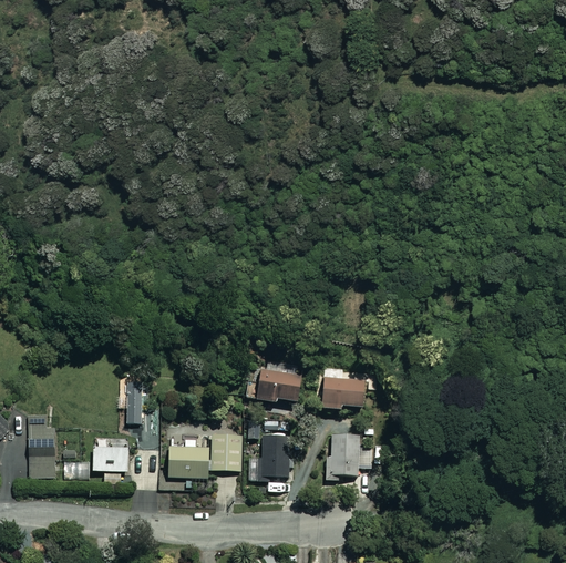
[(346,366),(322,366),(323,408),(376,407),(376,370),(346,371),(346,366)]
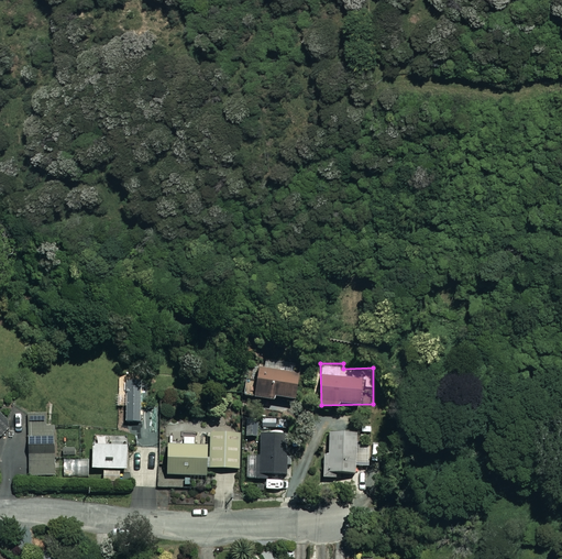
[(299,370),(259,365),(255,396),(296,401),(299,370)]
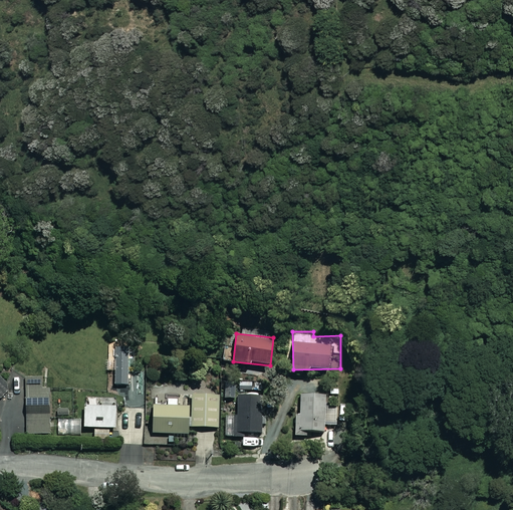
[(0,395),(10,384),(0,374),(0,395)]
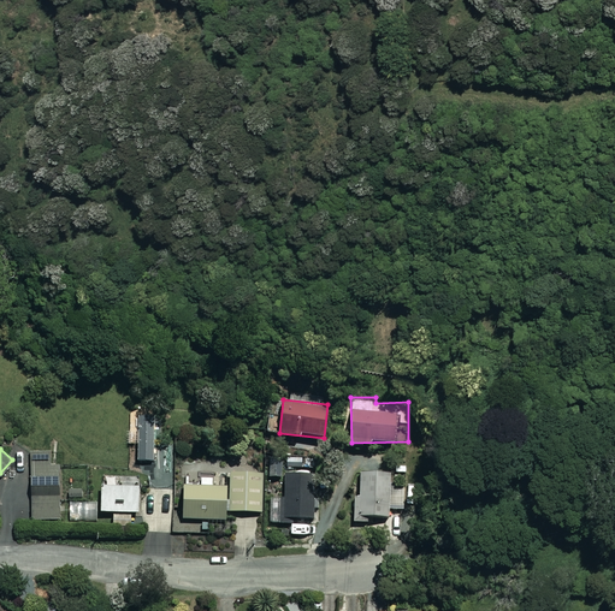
[(31,518),(60,517),(59,460),(53,460),(53,451),(30,451),(31,518)]
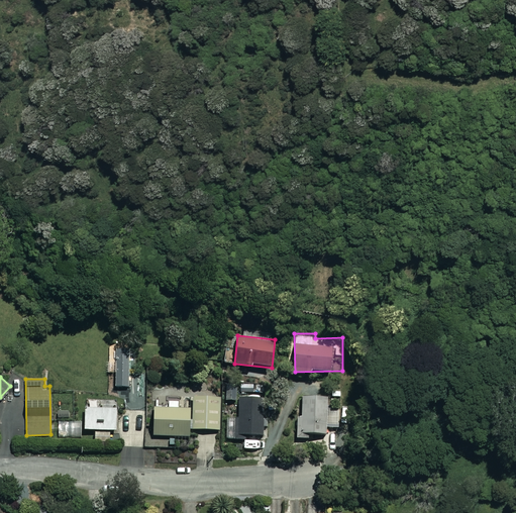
[(327,395),(302,395),(302,415),(297,415),(297,437),(308,437),(308,433),(328,433),(328,425),(338,425),(338,404),(327,404),(327,395)]
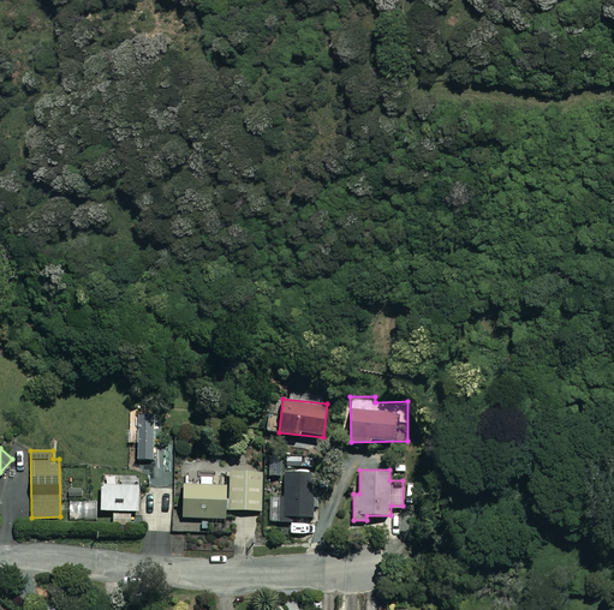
[(139,471),(102,471),(102,484),(101,484),(101,512),(141,510),(139,471)]
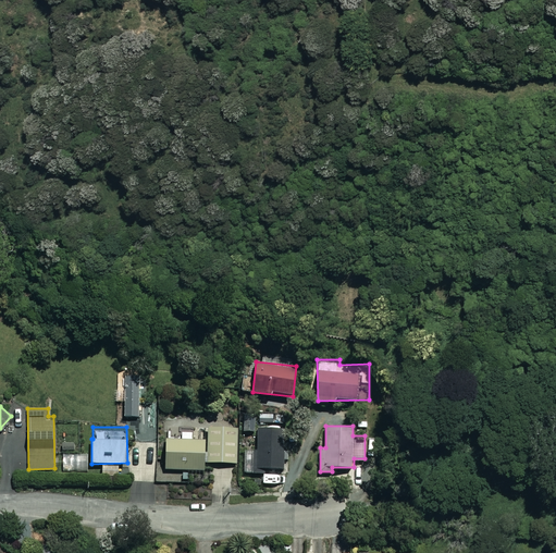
[(236,427),(207,428),(208,463),(237,462),(236,427)]
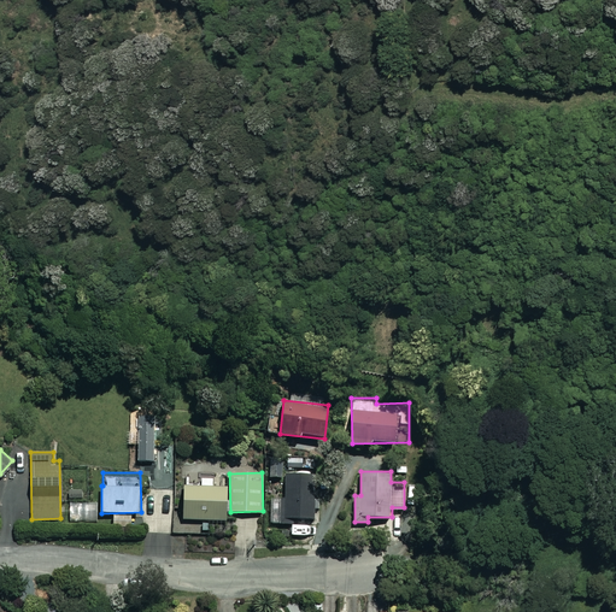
[(201,484),(183,484),(183,517),(172,517),(172,531),(199,531),(199,527),(201,527),(201,533),(209,533),(209,519),(226,519),(226,486),(216,484),(216,477),(201,477),(201,484)]
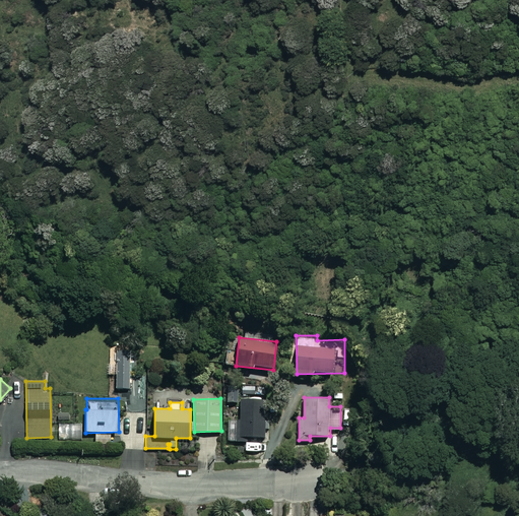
[(240,418),(236,418),(236,439),(234,439),(234,441),(247,441),(246,438),(263,438),(263,402),(240,402),(240,418)]
